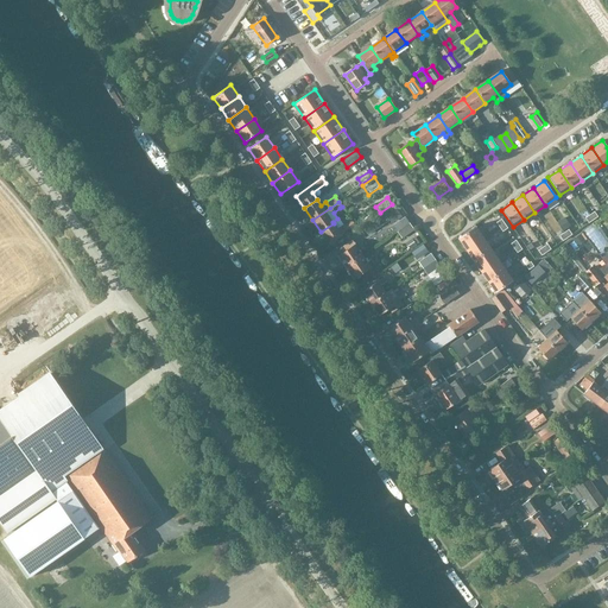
[(388,220),(382,211),(372,219),(378,227),(388,220)]
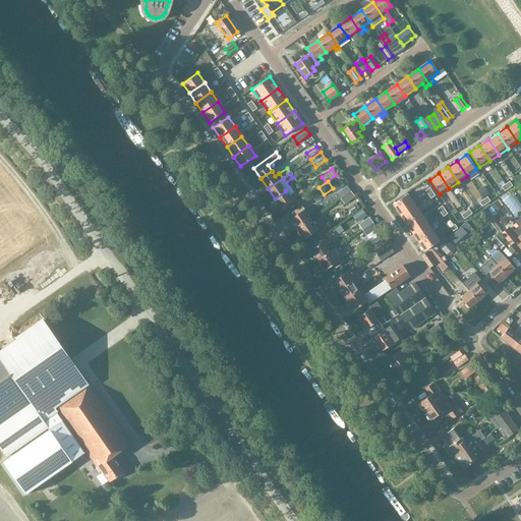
[(337,193),(341,198),(351,191),(347,186),(337,193)]
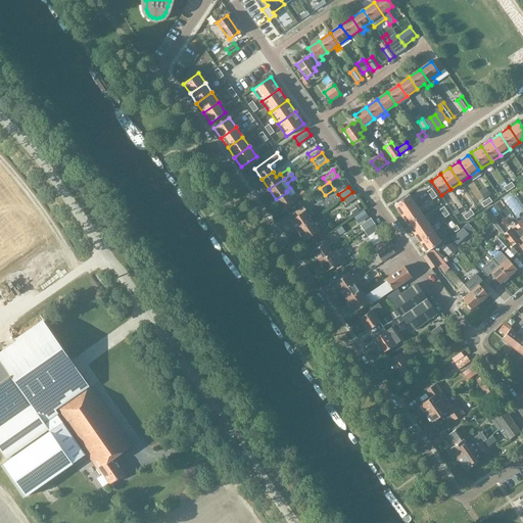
[(485,187),(479,191),(485,198),(490,194),(485,187)]
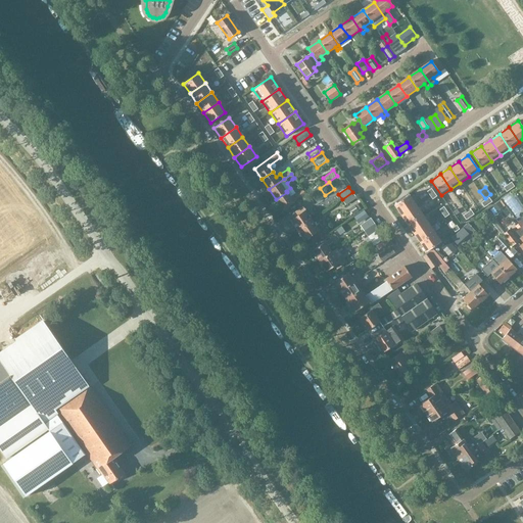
[(287,192),(276,199),(283,209),(305,193),(301,189),(290,196),(287,192)]
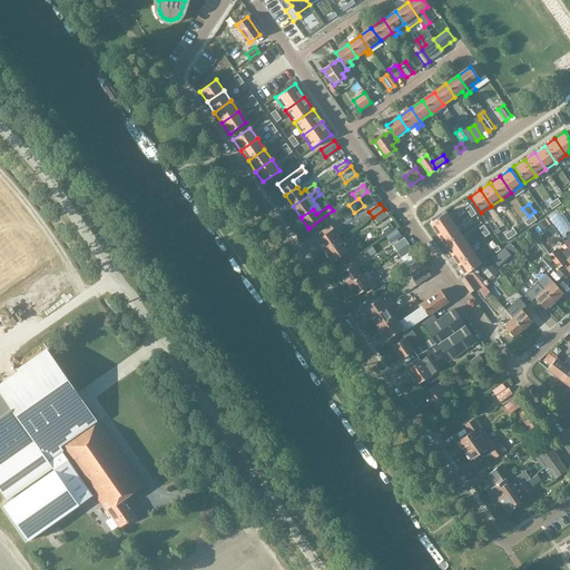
[(384,209),(373,217),(376,223),(387,215),(384,209)]
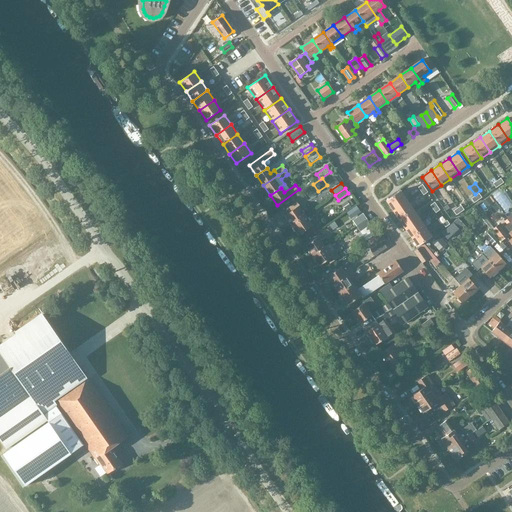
[(400,190),(385,201),(392,210),(407,200),(400,190)]
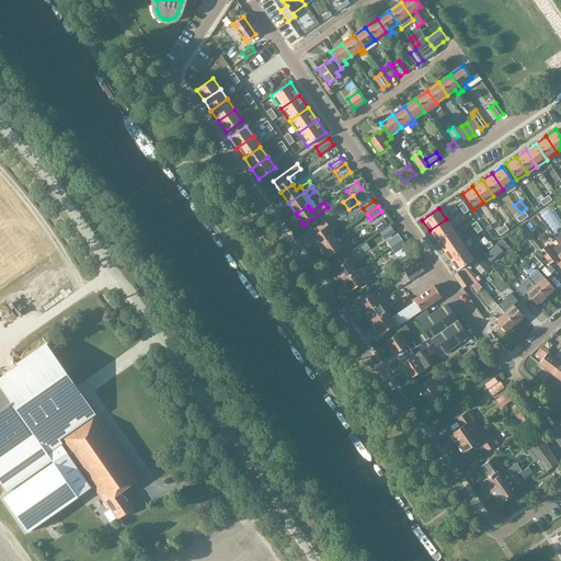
[(343,216),(346,221),(353,217),(350,212),(343,216)]
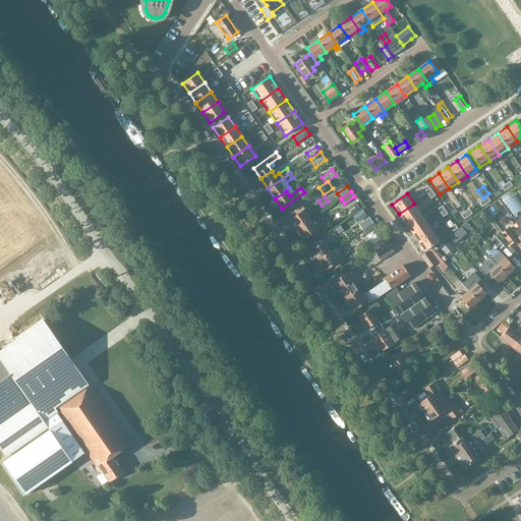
[(502,206),(499,200),(491,206),(495,211),(502,206)]
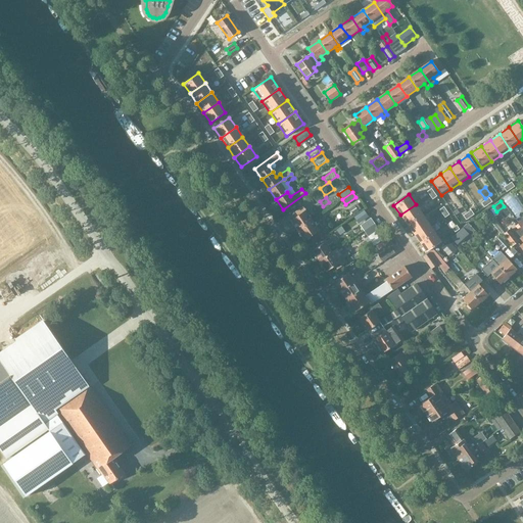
[(416,204),(400,215),(407,224),(422,214),(416,204)]
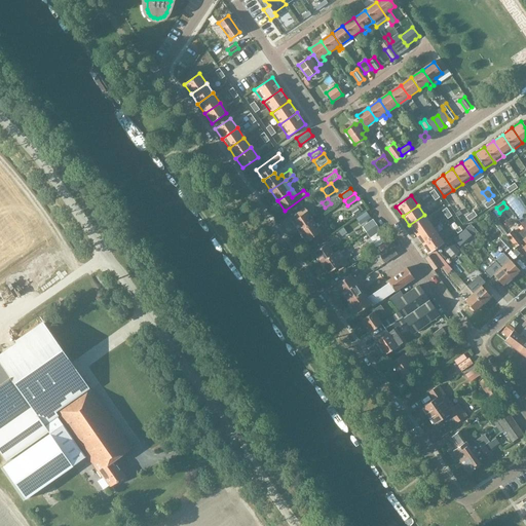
[(360,212),(355,207),(350,210),(354,216),(360,212)]
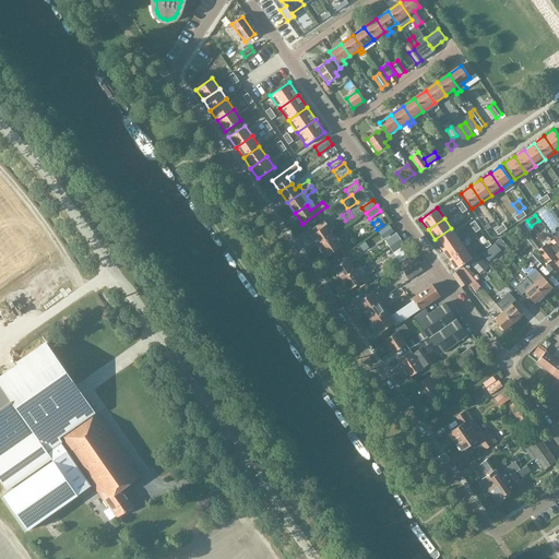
[(310,235),(319,246),(334,236),(323,221),(316,227),(318,229),(310,235)]
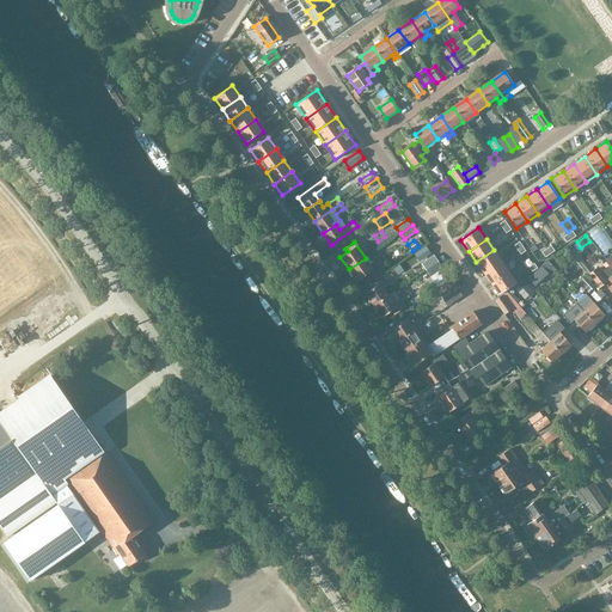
[(571,245),(567,249),(575,259),(580,256),(571,245)]
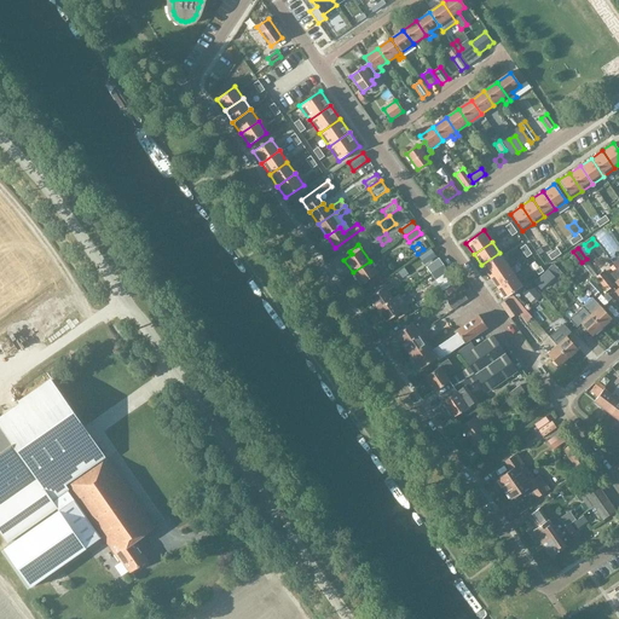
[(431,249),(422,254),(427,261),(435,255),(431,249)]
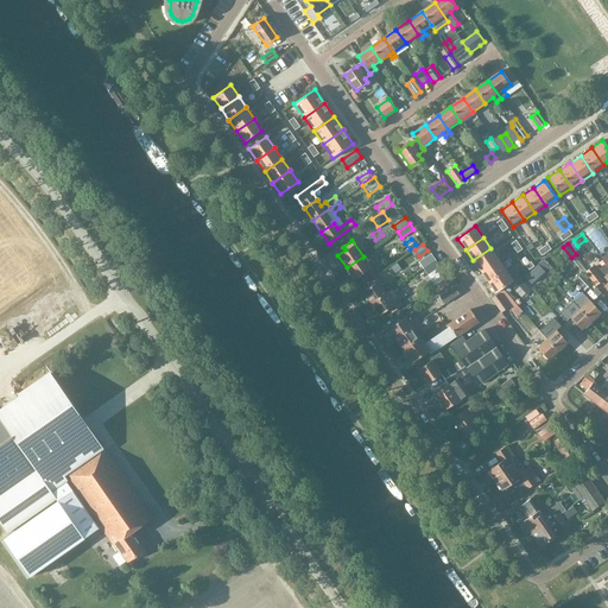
[(491,248),(473,260),(480,271),(498,259),(491,248)]
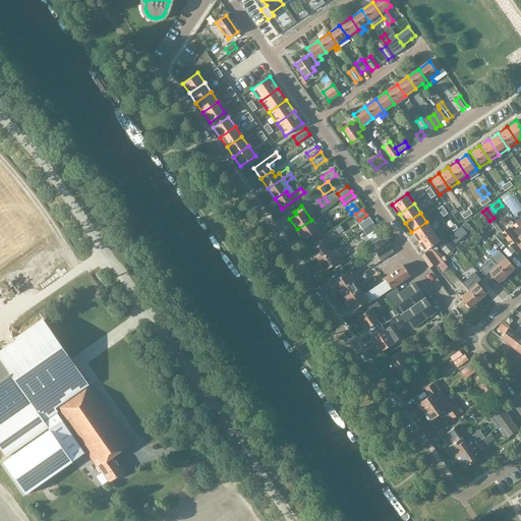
[(358,225),(362,230),(372,223),(368,218),(358,225)]
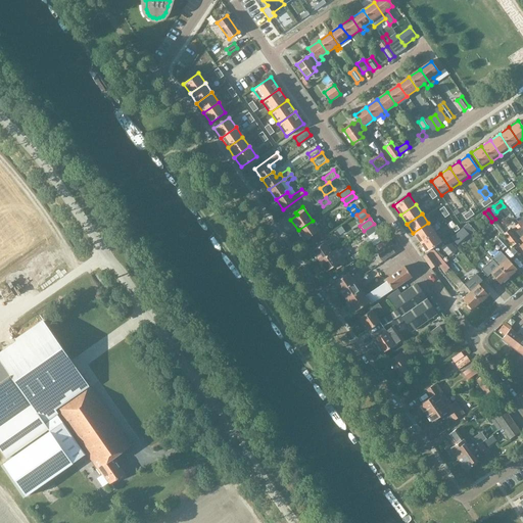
[(313,221),(298,230),(304,240),(312,235),(314,238),(322,233),(313,221)]
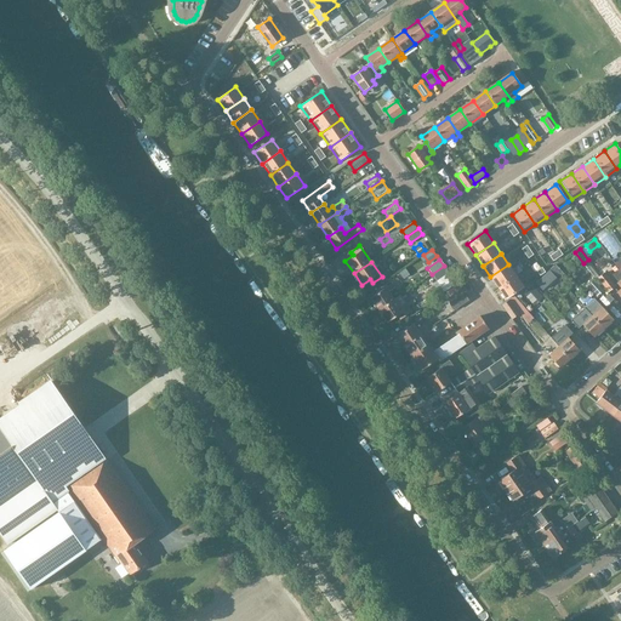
[(508,265),(490,277),(497,288),(516,275),(508,265)]
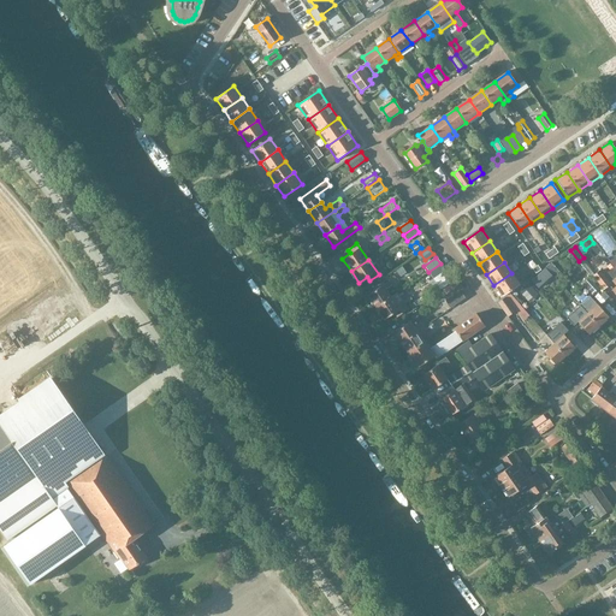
[(440,264),(428,272),(432,278),(444,270),(440,264)]
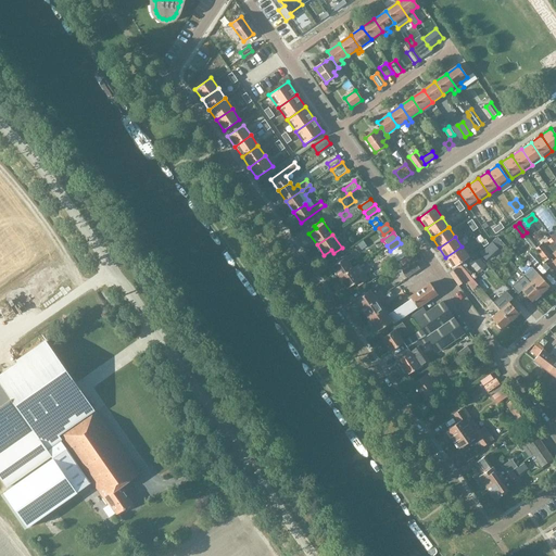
[(497,238),(493,241),(502,250),(506,247),(497,238)]
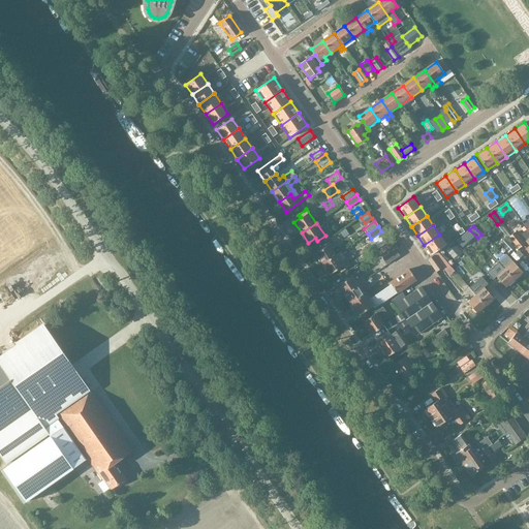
[(466,243),(473,237),(469,230),(462,238),(466,243)]
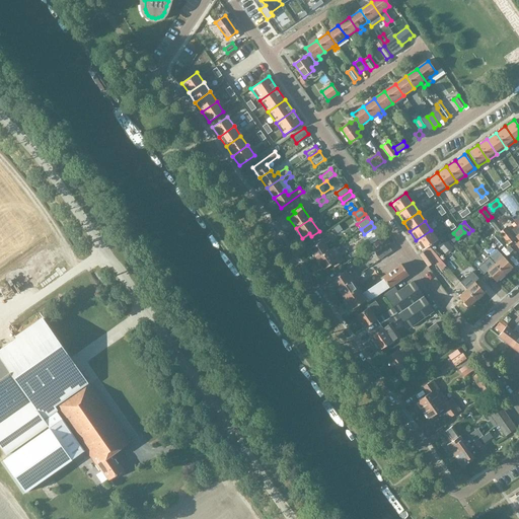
[(365,234),(371,244),(382,236),(375,227),(365,234)]
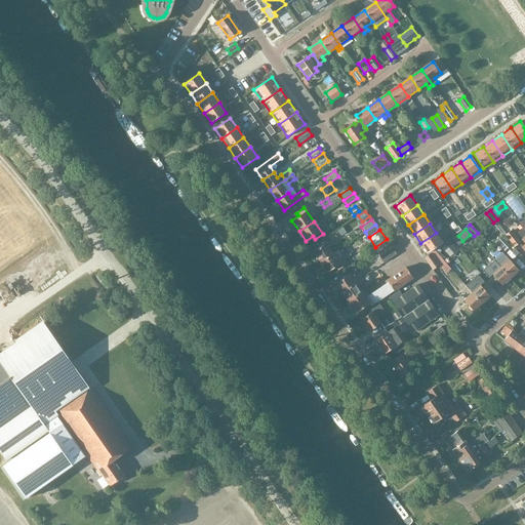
[(505,235),(514,247),(521,242),(511,230),(505,235)]
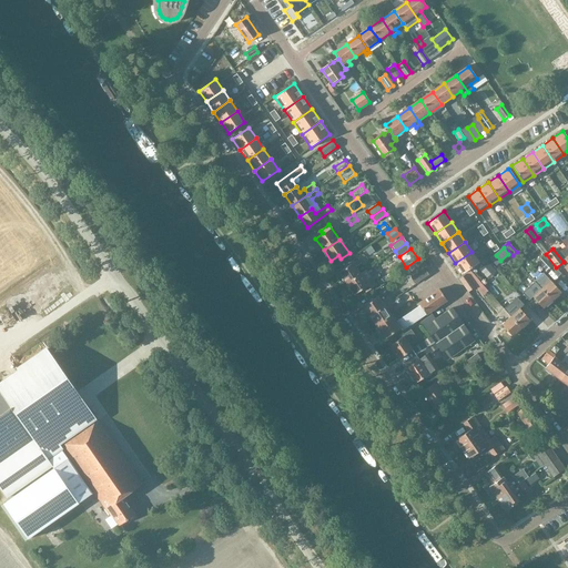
[(472,252),(455,263),(463,274),(479,262),(472,252)]
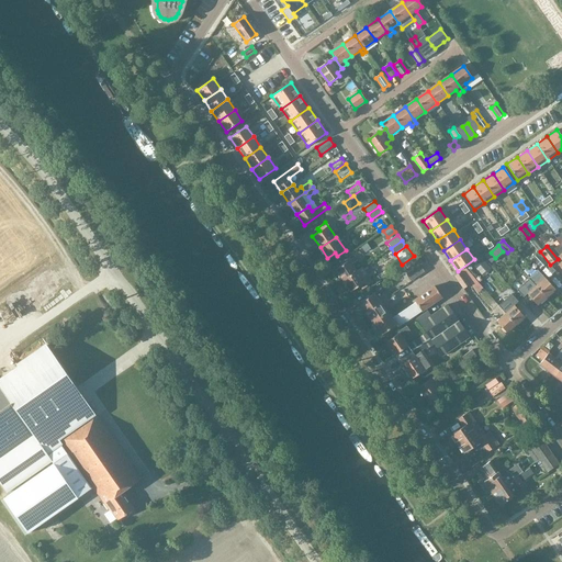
[(531,259),(540,269),(547,263),(538,254),(531,259)]
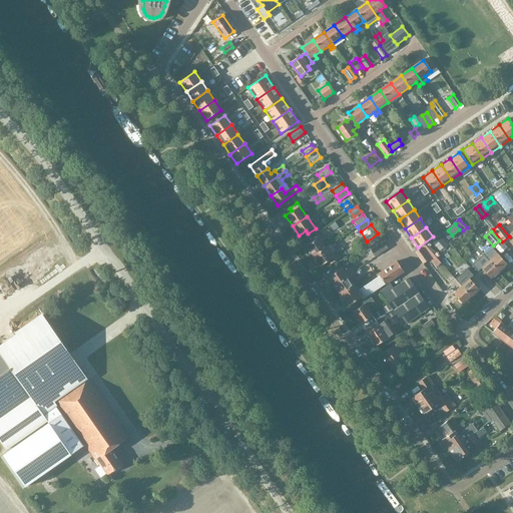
[(307,246),(314,257),(326,248),(325,247),(321,242),(321,240),(326,237),(324,234),(307,246)]
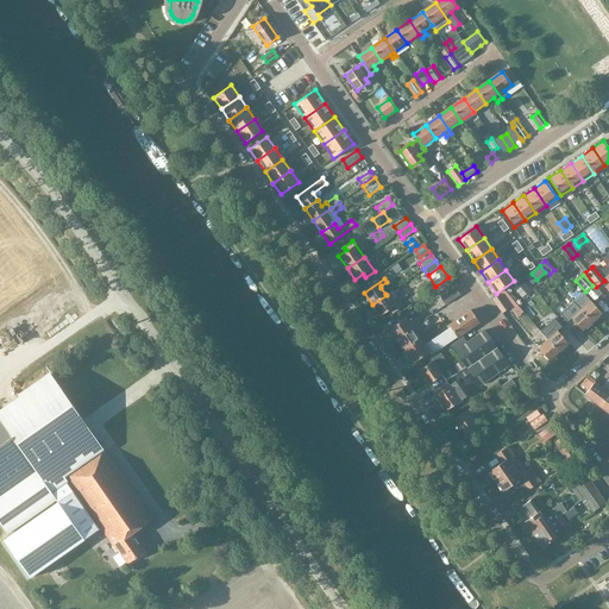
[(450,278),(437,287),(440,292),(452,283),(450,278)]
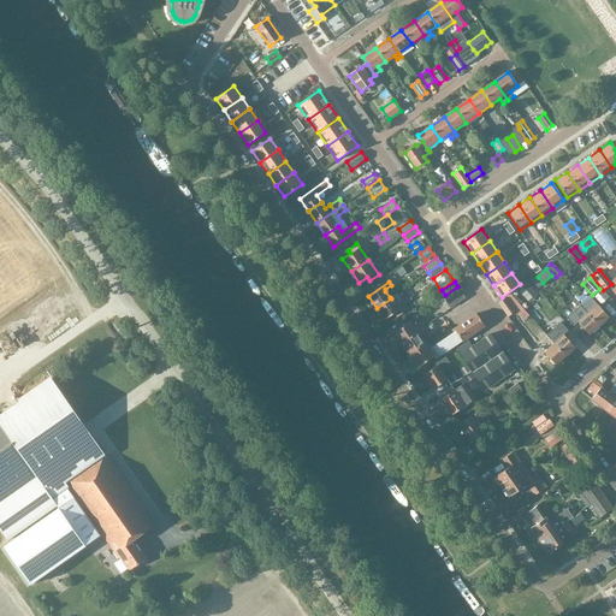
[(525,300),(534,290),(528,284),(519,292),(525,300)]
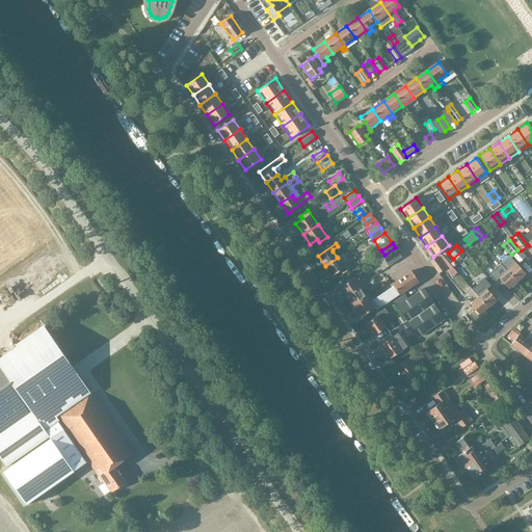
[(397,251),(384,260),(389,266),(401,257),(397,251)]
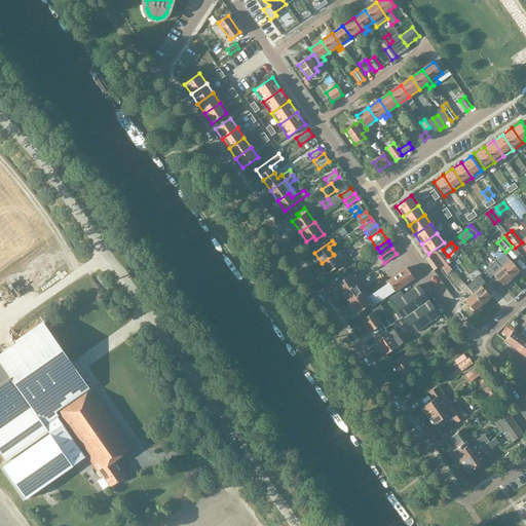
[(495,249),(490,254),(493,258),(499,253),(495,249)]
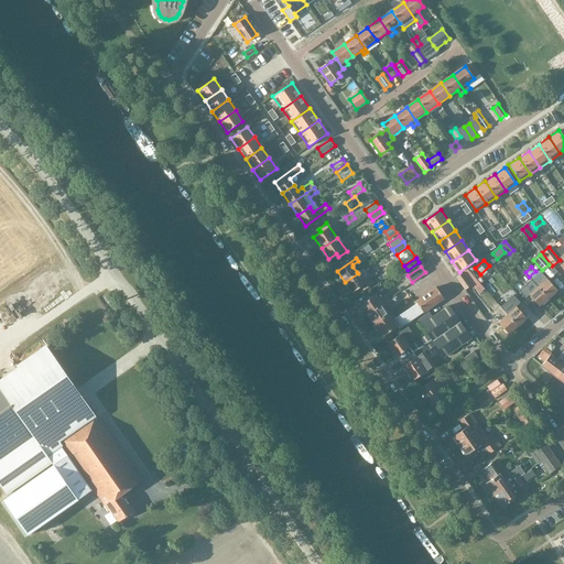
[(375,283),(364,268),(357,272),(358,273),(345,282),(346,283),(345,284),(348,290),(349,289),(353,293),(360,288),(364,291),(375,283)]
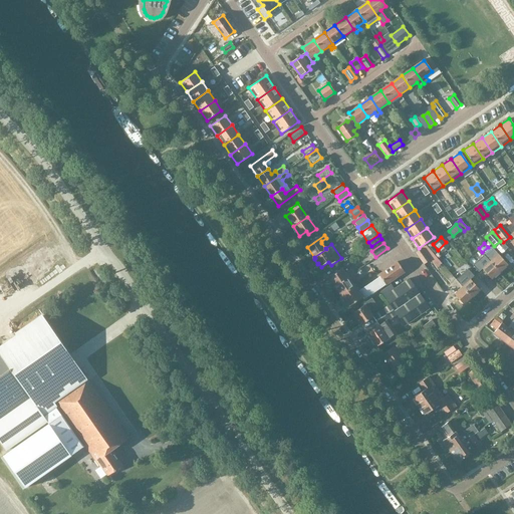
[(415,252),(423,264),(431,258),(422,247),(415,252)]
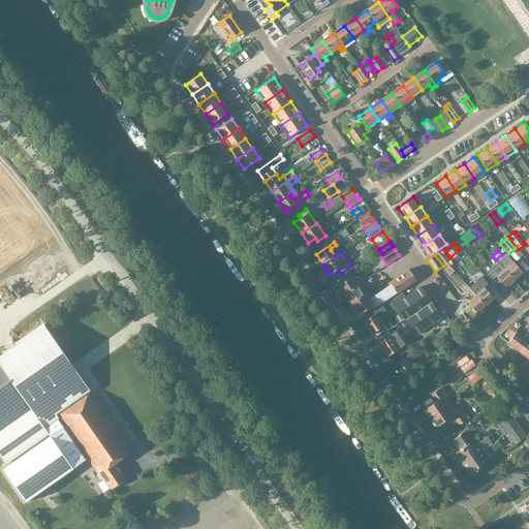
[(506,254),(498,261),(504,268),(514,279),(522,272),(506,254)]
